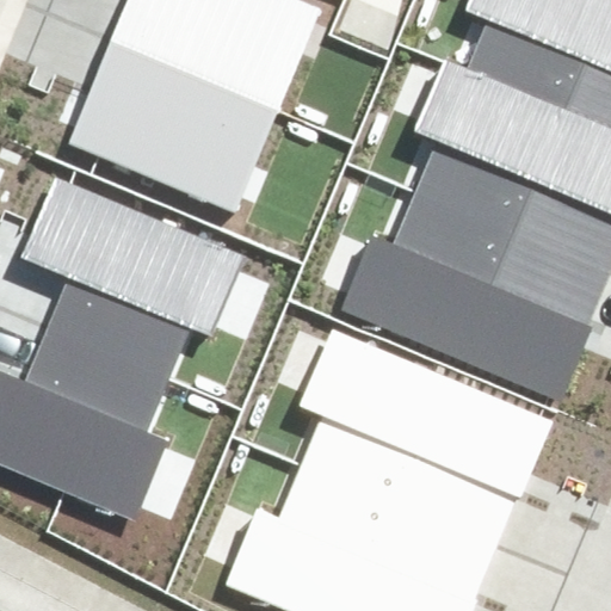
[(295,0),(128,0),(111,42),(281,111),(321,11),(295,0)]
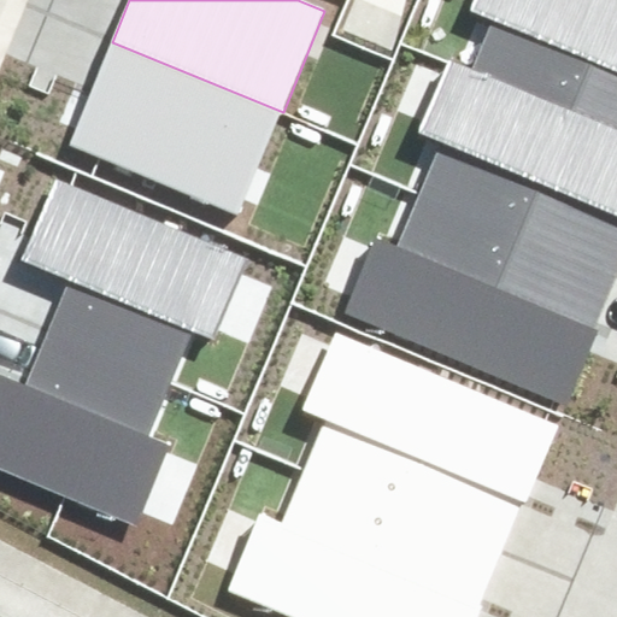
[(488,33),(471,72),(616,135),(616,0),(472,0),(463,22),(488,33)]
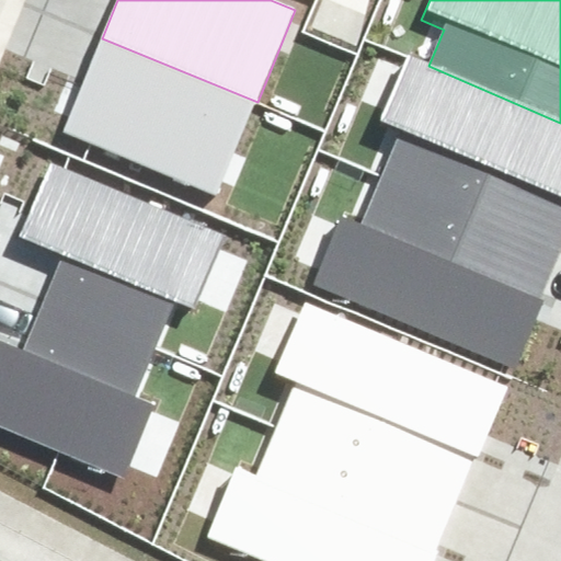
[(102,38),(64,130),(219,194),(258,102),(102,38)]
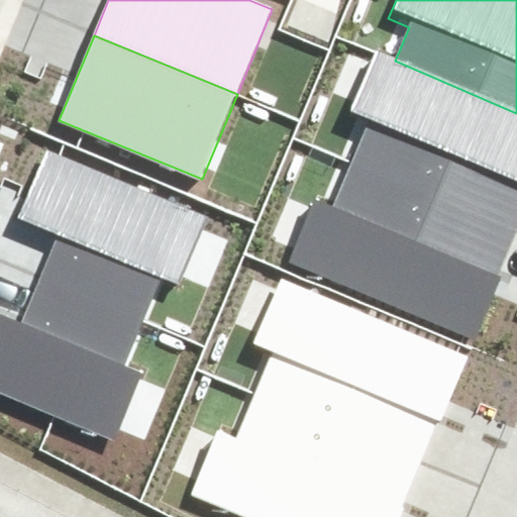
[(371,120),(354,156),(516,224),(516,113),(395,61),(374,53),(349,111),(371,120)]
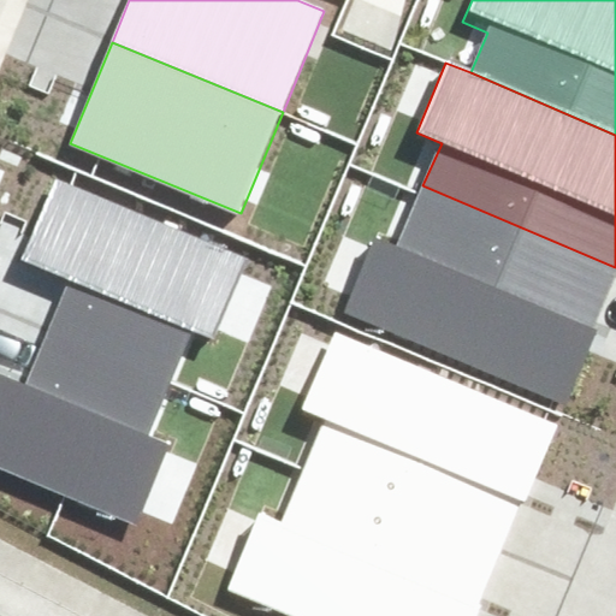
[(241,261),(52,183),(17,268),(65,288),(47,335),(170,388),(195,332),(209,337),(241,261)]
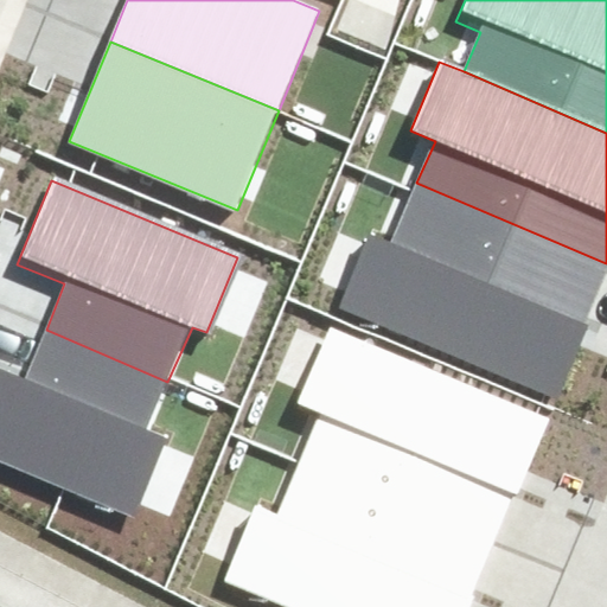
[(371,236),(340,310),(555,398),(606,264),(606,263),(414,187),(390,244),(371,236)]
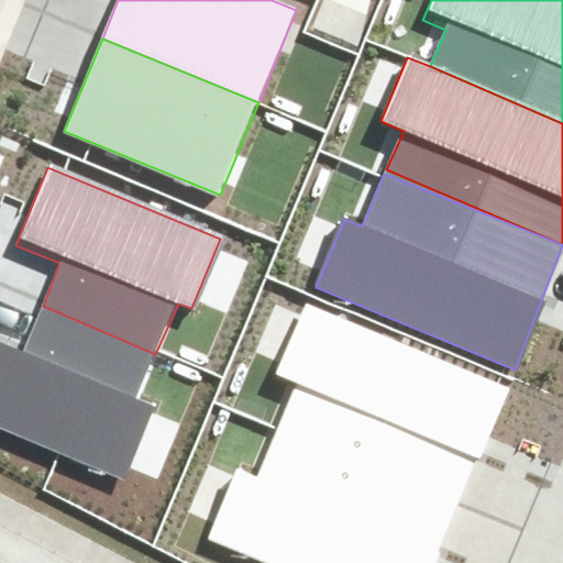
[(507,382),(305,304),(276,377),(298,385),(277,430),(459,499),(507,382)]
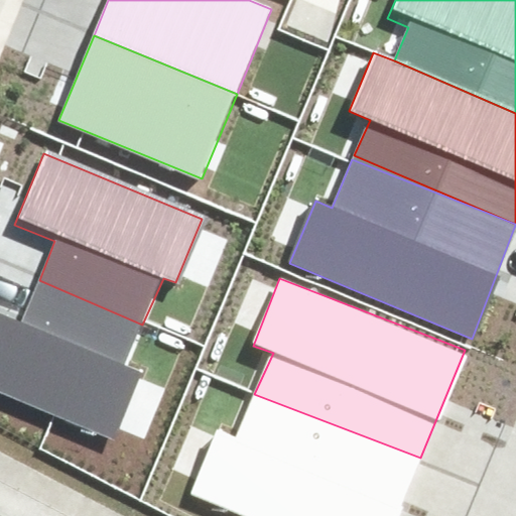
[(0,313),(0,394),(114,443),(144,373),(125,365),(142,325),(39,280),(21,324),(0,313)]
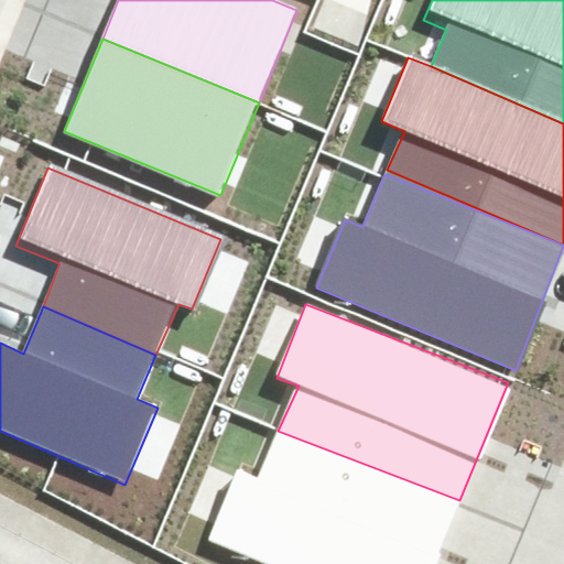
[(238,468),(209,542),(266,563),(434,563),(459,500),(278,431),(260,477),(238,468)]
